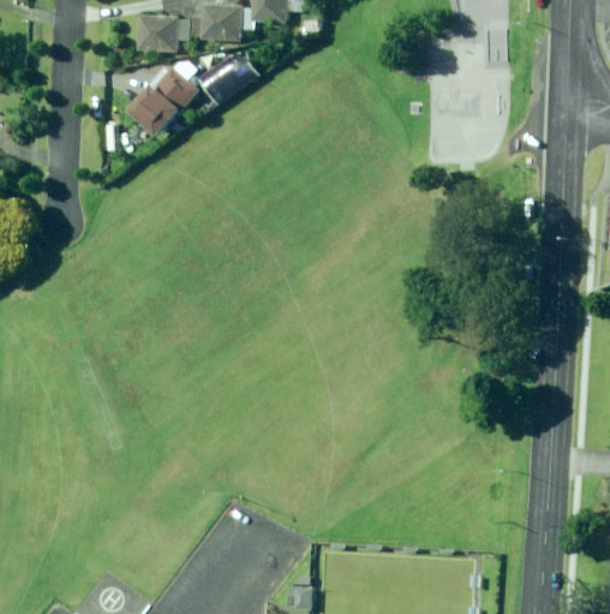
[(303,12),(303,0),(251,0),(251,10),(245,10),(243,10),(241,30),(252,30),(253,21),(286,23),(286,11),(303,12)]
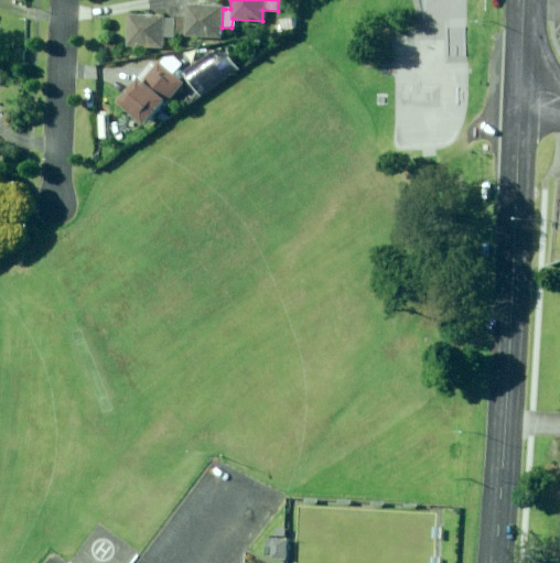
[(223,6),(212,4),(186,3),(185,15),(175,14),(175,19),(174,33),(184,33),(184,35),(222,39),(222,35),(222,28),(223,9),(223,6)]
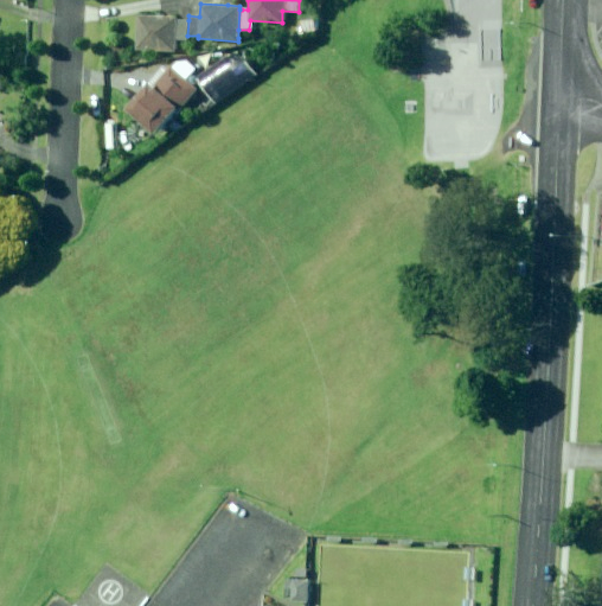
[(177,18),(165,17),(136,16),(135,38),(135,49),(174,51),(175,38),(187,39),(187,38),(187,36),(189,20),(177,19),(177,18)]
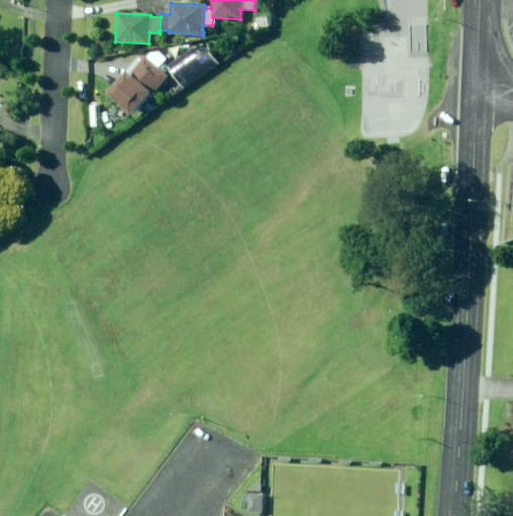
[(257,17),(257,27),(269,26),(268,16),(257,17)]
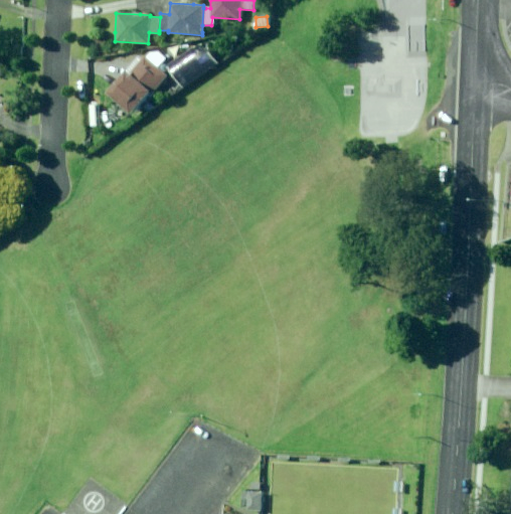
[(180,82),(183,88),(217,63),(209,52),(201,45),(192,47),(175,59),(167,65),(173,72),(180,82)]
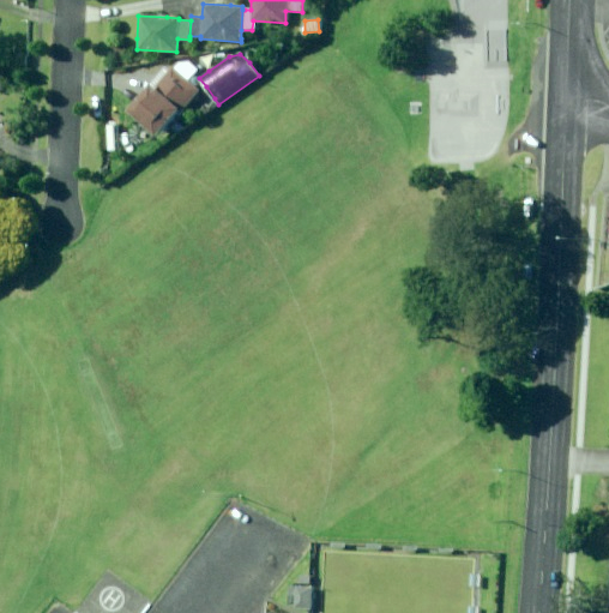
[(188,79),(194,72),(198,70),(190,62),(180,62),(178,65),(175,67),(174,66),(158,85),(156,83),(155,83),(138,103),(132,110),(160,134),(174,119),(181,109),(182,110),(202,90),(188,79)]
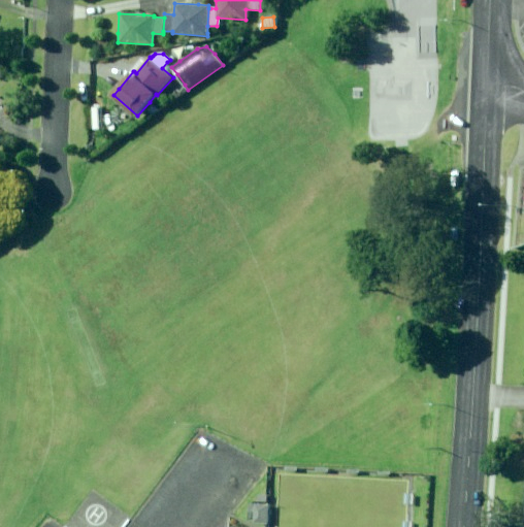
[(146,109),(152,114),(158,110),(152,104),(146,109)]
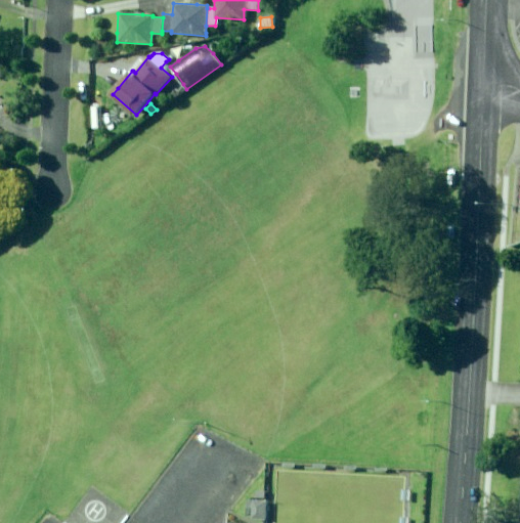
[(251,519),(261,520),(264,520),(265,502),(251,500),(251,517),(251,519)]
